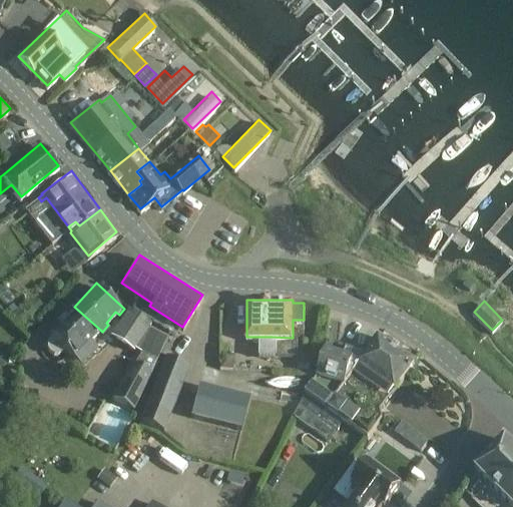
[(111,333),(133,347),(150,320),(129,306),(111,333)]
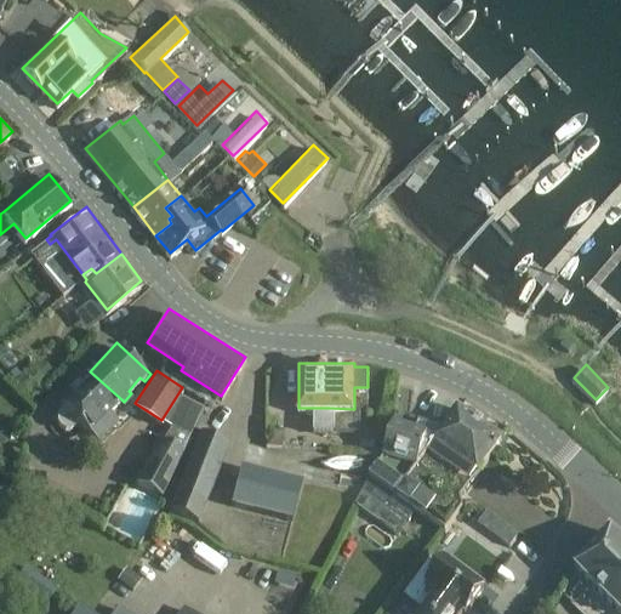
[(61,425),(66,427),(69,427),(74,425),(79,420),(91,431),(98,438),(119,418),(110,410),(121,399),(90,371),(61,404),(62,404),(58,410),(56,414),(56,418),(57,421),(61,425)]
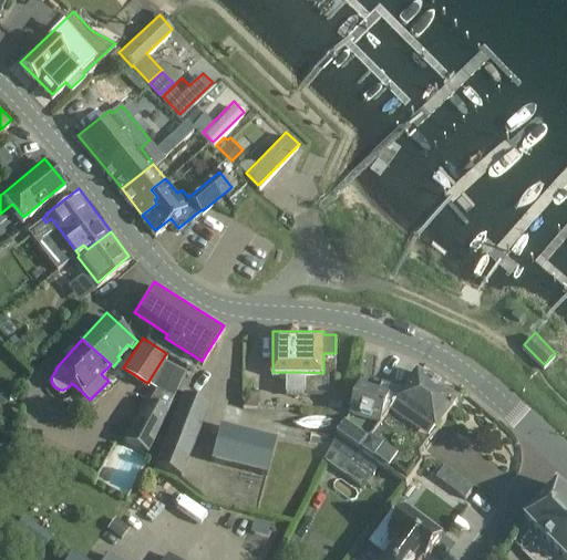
[(167,358),(155,383),(175,393),(187,366),(167,358)]
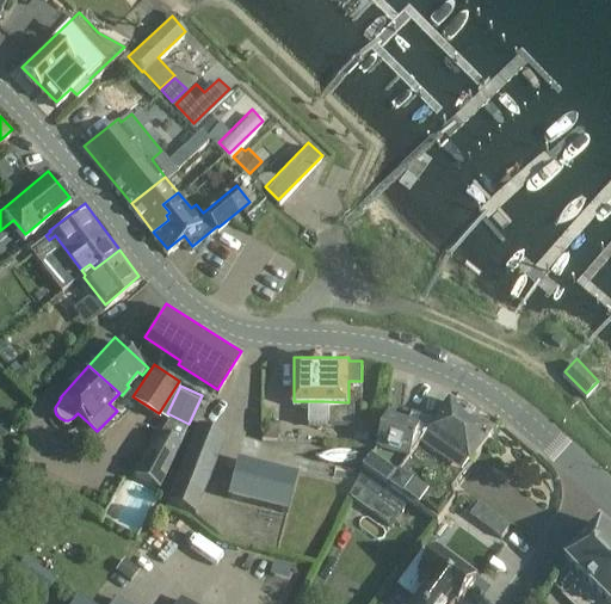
[(427,507),(442,488),(448,481),(454,485),(494,427),(450,398),(437,418),(392,482),(427,507)]
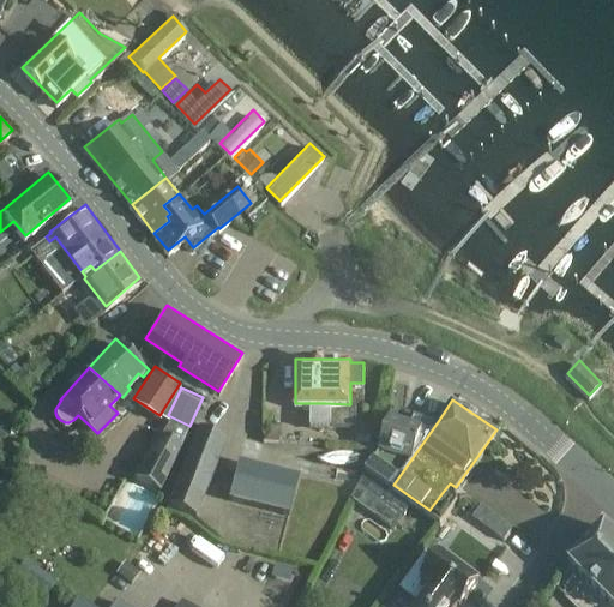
[(439,420),(415,413),(411,421),(391,415),(381,446),(367,466),(393,485),(439,420)]
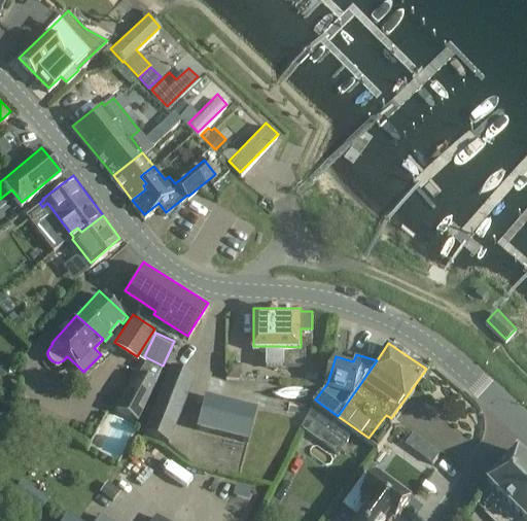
[(143,358),(118,404),(138,414),(163,369),(143,358)]
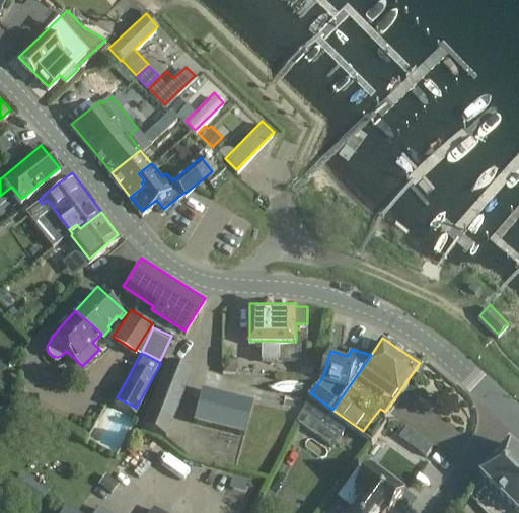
[(223,354),(222,369),(237,370),(238,355),(223,354)]
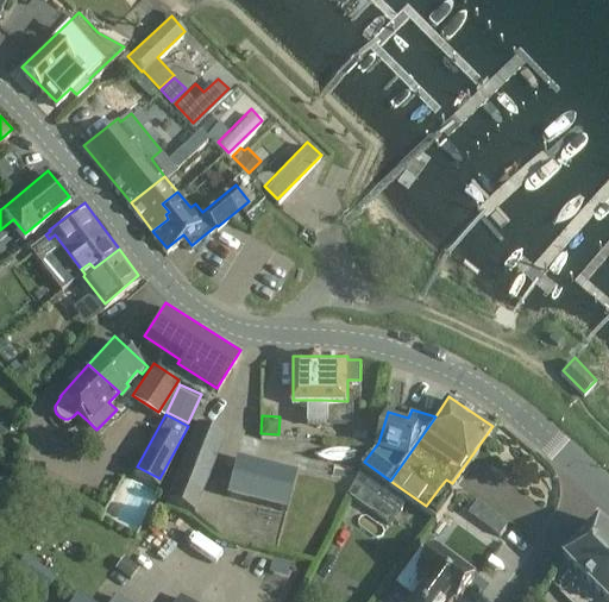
[(198,418),(167,496),(194,508),(226,428),(198,418)]
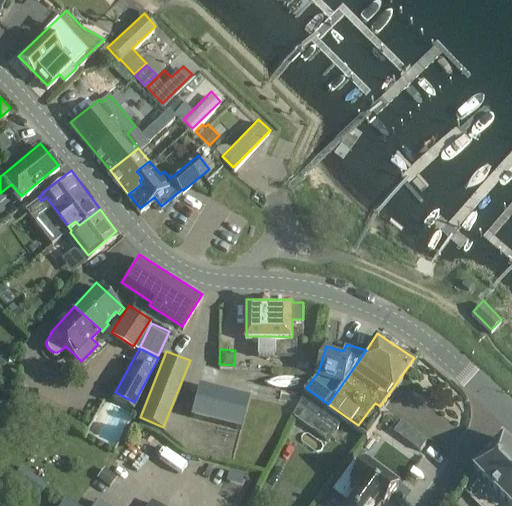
[(191,412),(242,425),(250,394),(199,381),(191,412)]
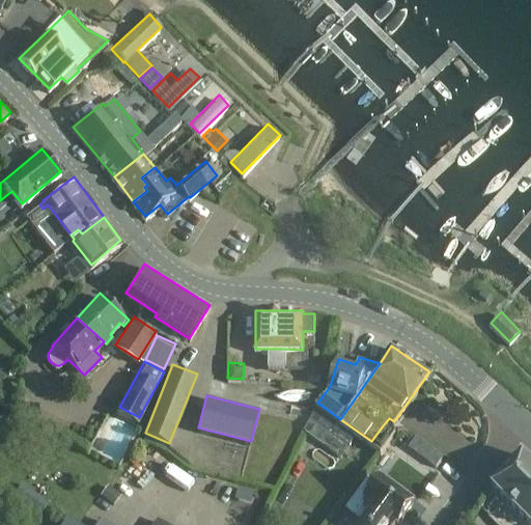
[(315,405),(303,426),(340,453),(354,433),(315,405)]
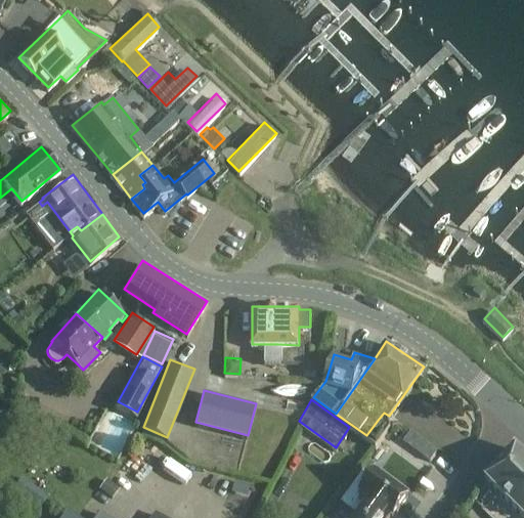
[(404,437),(395,450),(429,474),(438,461),(428,454),(407,440),(404,437)]
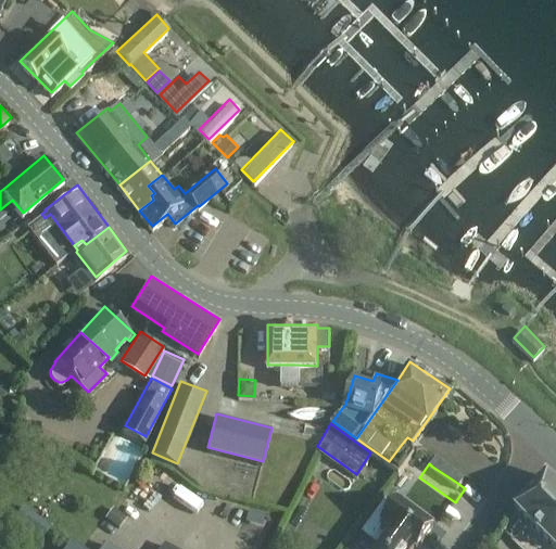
[(161,472),(149,488),(171,505),(184,488),(161,472)]
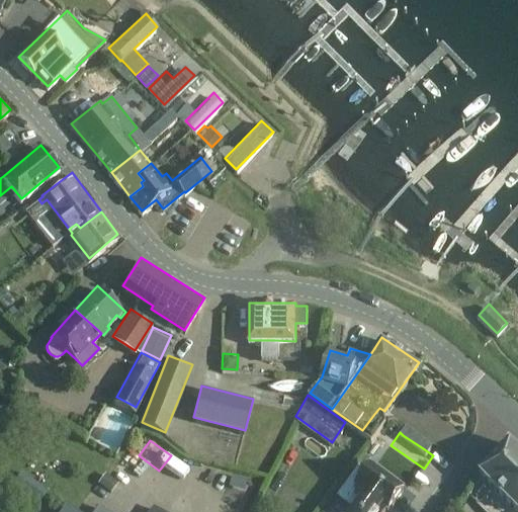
[(509,511),(499,501),(505,494),(507,495),(517,481),(517,448),(510,440),(481,473),(482,474),(468,492),(489,511),(509,511)]
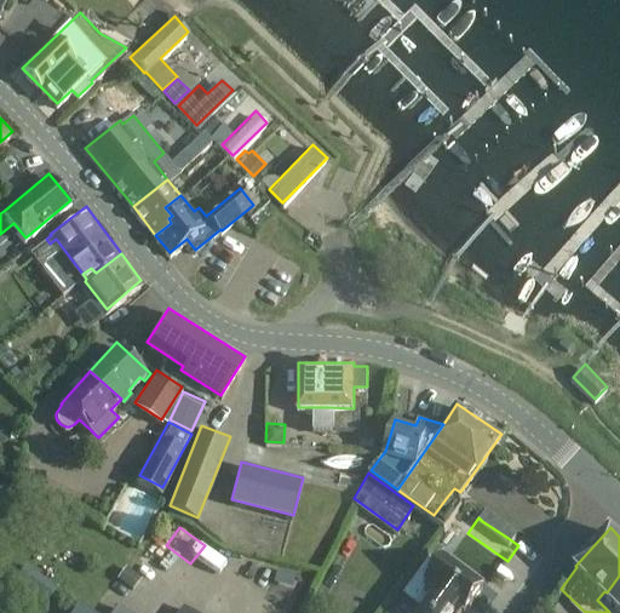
[(429,557),(415,574),(463,609),(464,611),(484,584),(443,554),(437,563),(429,557)]
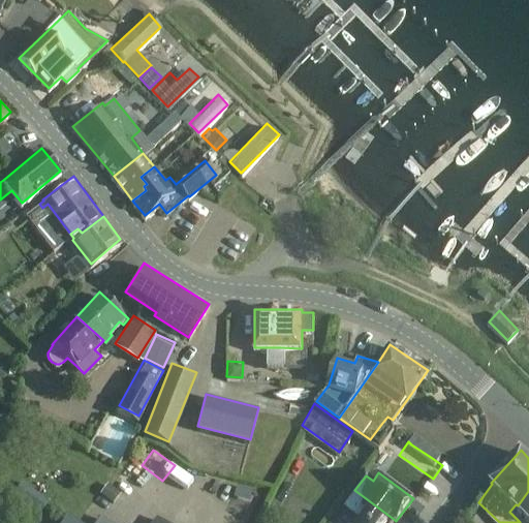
[(99,490),(113,500),(121,490),(107,480),(99,490)]
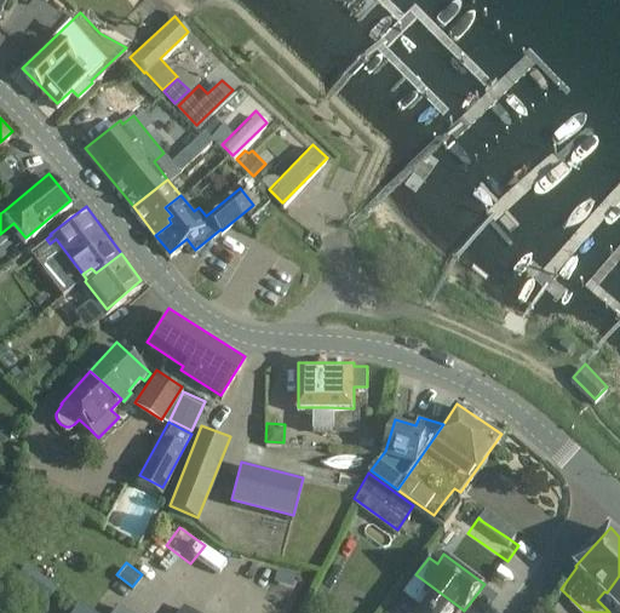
[(415,574),(406,589),(425,602),(417,612),(459,612),(463,609),(415,574)]
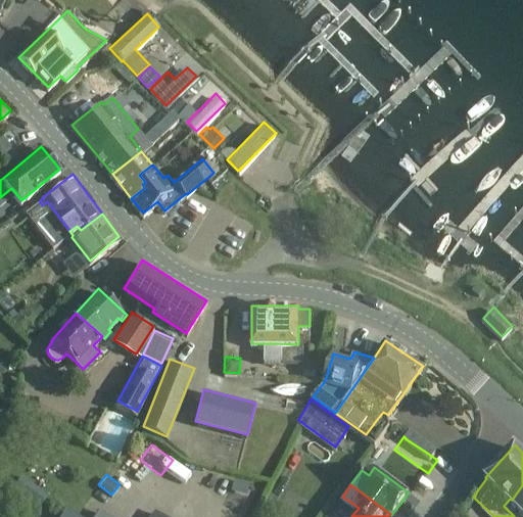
[(504,506),(514,516),(522,516),(522,485),(512,500),(510,499),(504,506)]
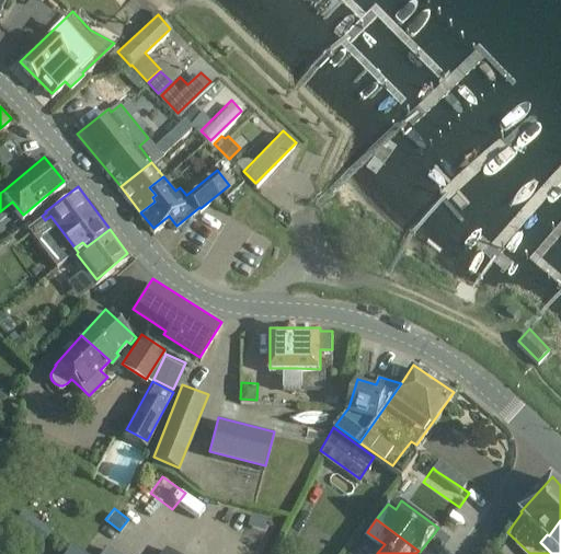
[(118,553),(105,544),(98,553),(178,553),(165,544),(158,553),(118,553)]
